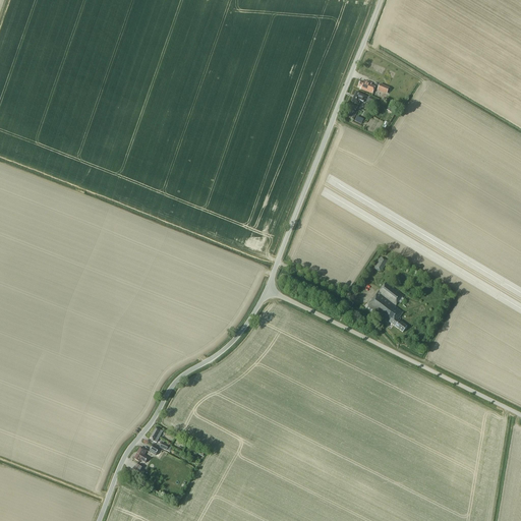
[(360,89),(368,93),(372,94),(375,88),(370,85),(371,83),(366,81),(366,82),(363,81),(363,82),(360,81),(358,87),(361,88),(360,89)]
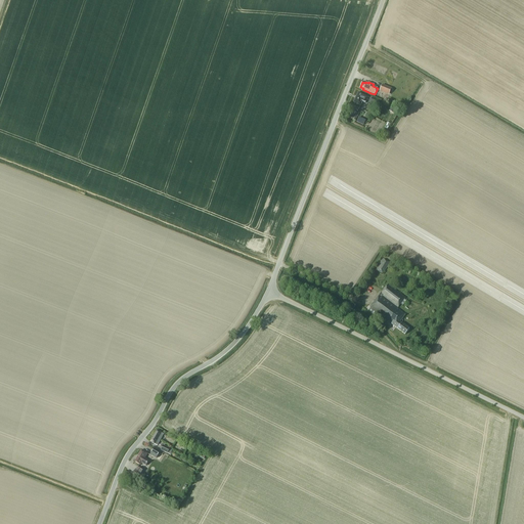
[(393,89),(382,84),(380,91),(389,95),(389,94),(391,95),(393,89)]
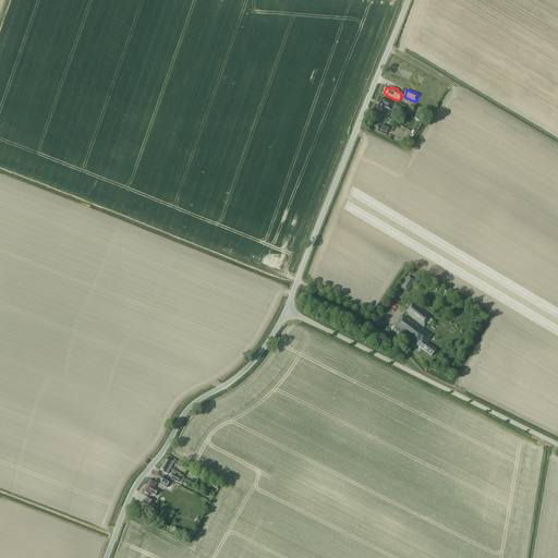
[(403,108),(397,105),(395,104),(395,105),(381,98),(376,109),(384,112),(386,109),(391,111),(392,110),(393,110),(400,114),(403,108)]
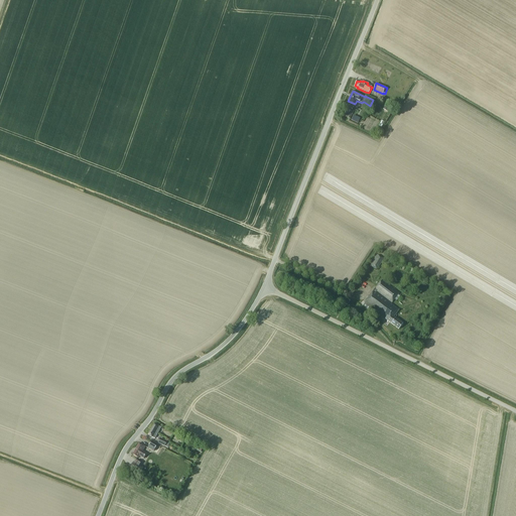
[(348,109),(346,115),(351,118),(354,111),(348,109)]
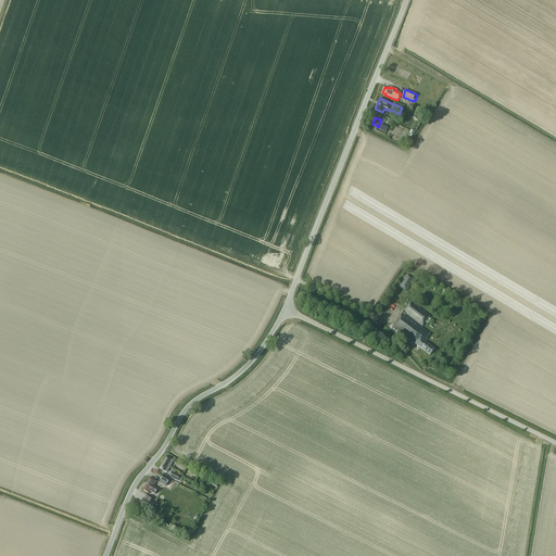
[(382,124),(380,129),(388,134),(390,128),(382,124)]
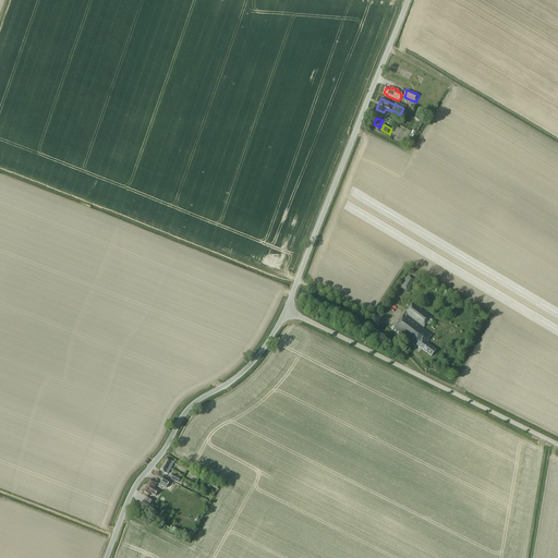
[(410,291),(416,280),(408,276),(400,288),(407,291),(410,291)]
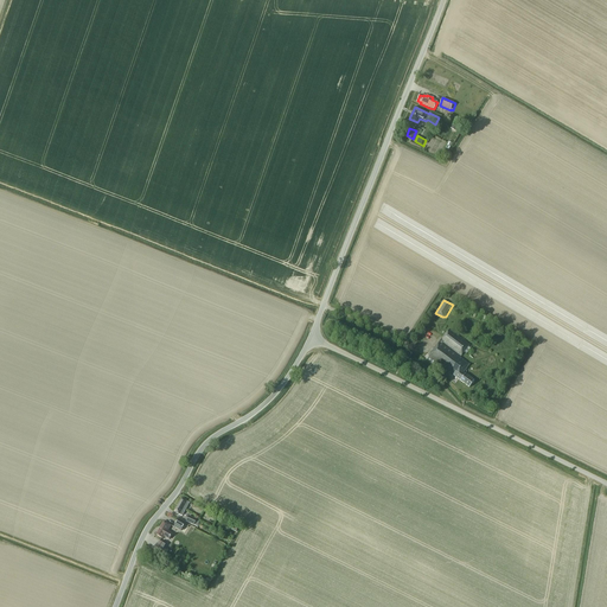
[(470,388),(474,381),(464,372),(470,364),(460,357),(470,345),(449,330),(427,358),(452,377),(454,376),(470,388)]
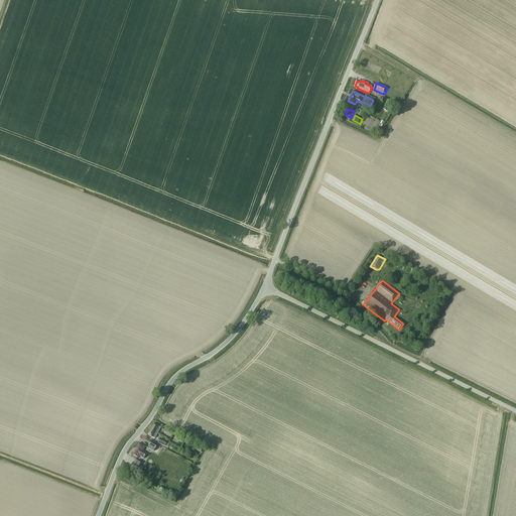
[(155,438),(161,427),(154,424),(148,435),(155,438)]
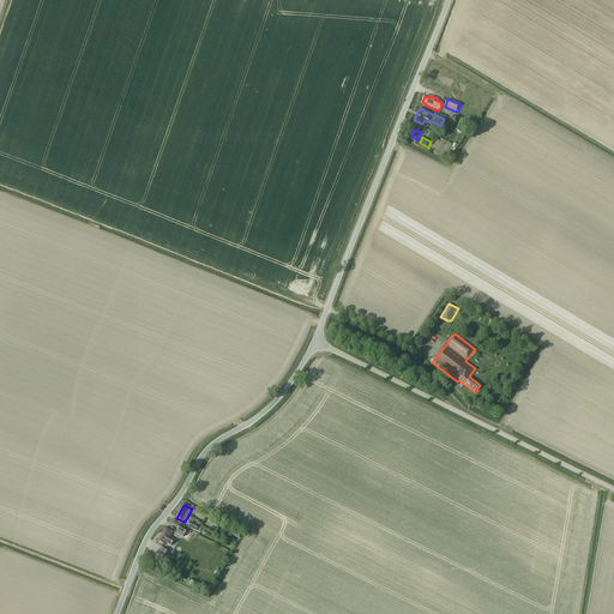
[(199,533),(203,528),(199,525),(191,522),(188,528),(197,531),(199,533)]
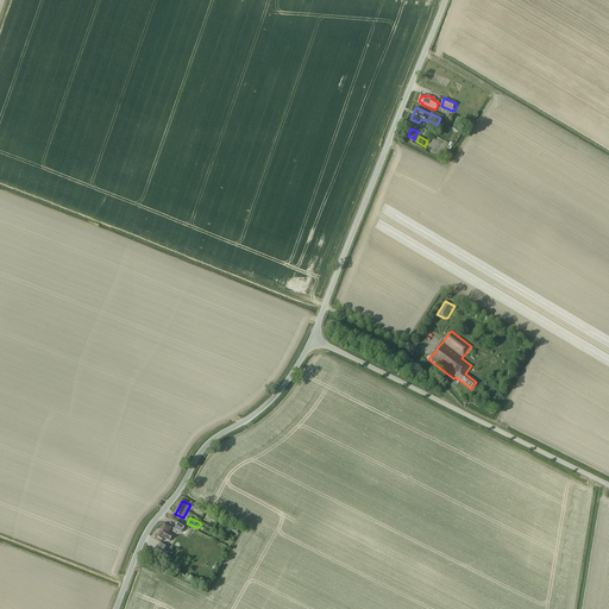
[(170,541),(174,535),(168,533),(171,527),(165,522),(157,537),(163,540),(164,539),(170,541)]
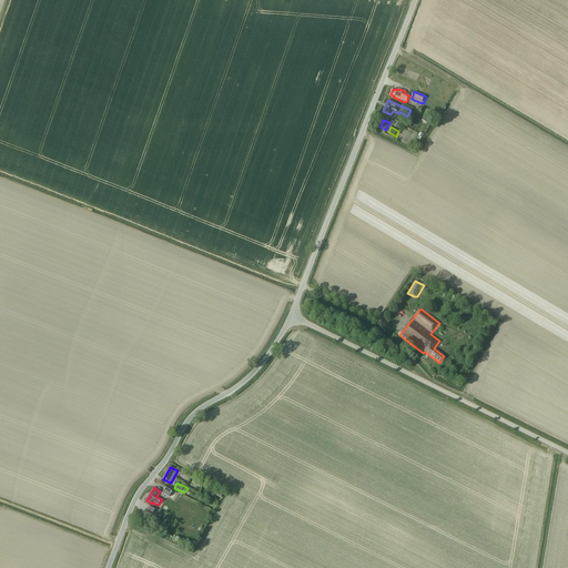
[(170,497),(173,492),(176,494),(178,492),(174,489),(173,490),(166,487),(163,493),(170,497)]
